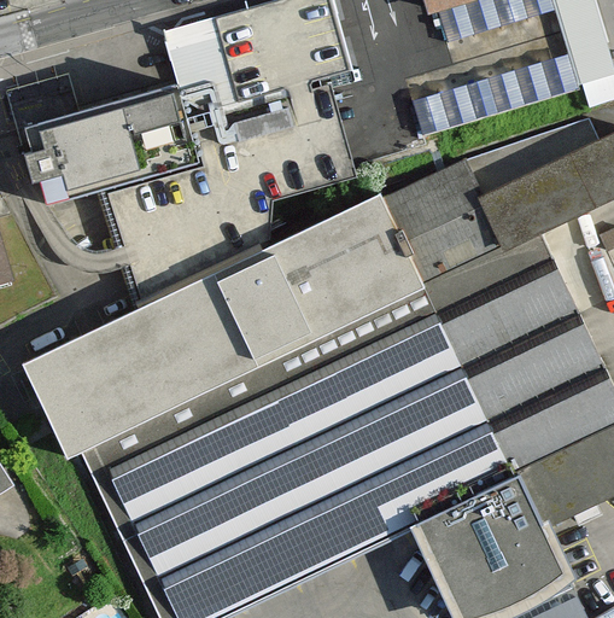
[(273,0),(212,17),(161,30),(164,45),(171,69),(175,83),(197,159),(104,185),(140,315),(265,257),(270,255),(272,198),(354,176),(328,83),(308,89),(307,83),(309,79),(348,69),(327,0),(273,0)]
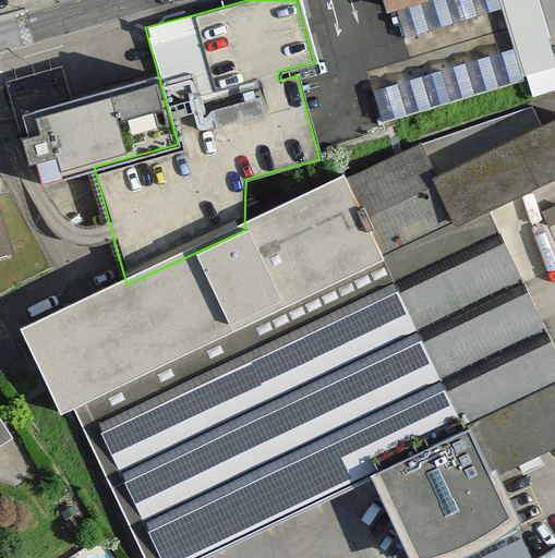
[(388,0),(393,11),(432,0),(388,0)]
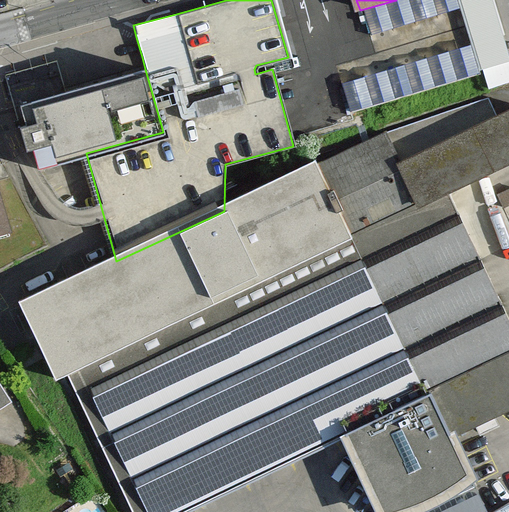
[(456,0),(396,0),(360,10),(367,35),(459,9),(456,0)]
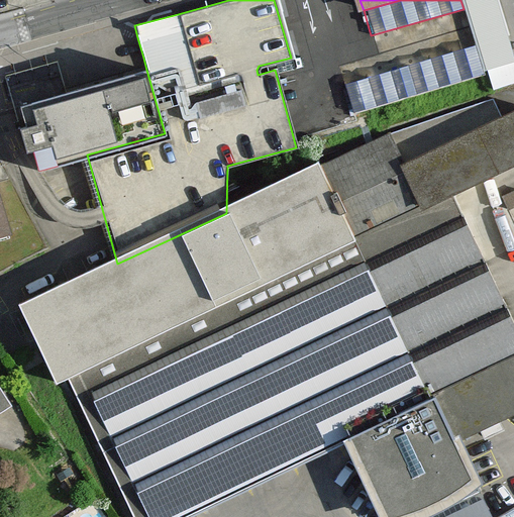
[(474,45),(341,85),(349,114),(483,75),(474,45)]
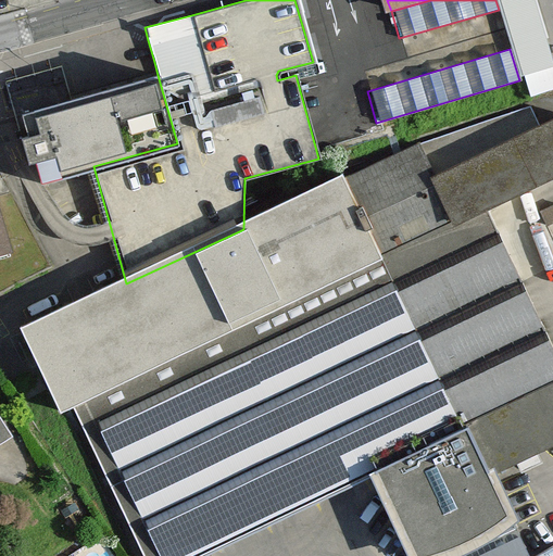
[(19,114),(68,100),(59,66),(2,81),(16,135),(24,133),(19,114)]
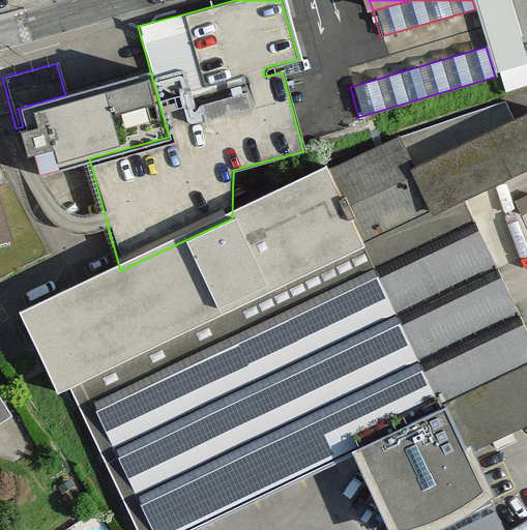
[(65,95),(18,109),(22,123),(23,126),(16,128),(23,156),(30,154),(36,174),(79,162),(86,159),(89,158),(169,137),(150,71),(65,95)]
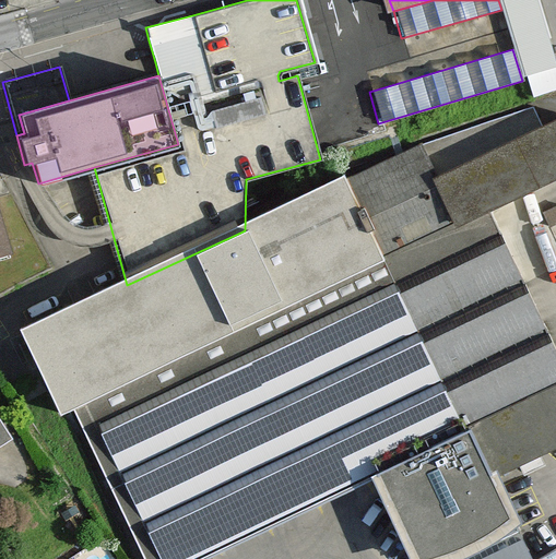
[(72,407),(143,558),(187,558),(374,473),(413,558),(474,558),(528,535),(498,471),(555,443),(555,351),(488,205),(555,174),(555,128),(546,133),(530,97),(280,214),(245,230),(240,233),(127,285),(120,288),(21,334),(58,414),(72,407)]
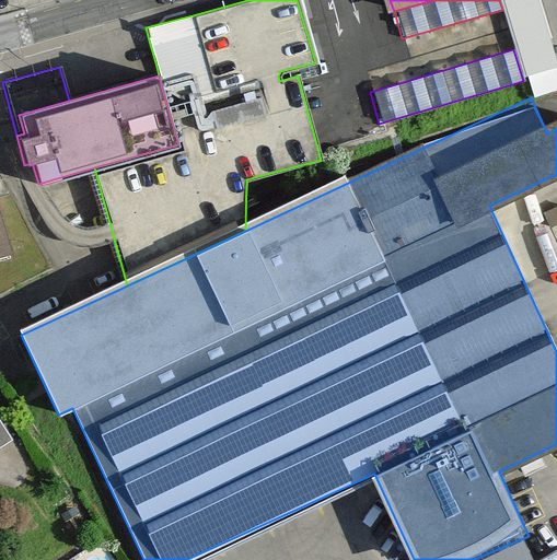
[(0,257),(11,255),(0,214),(0,257)]
